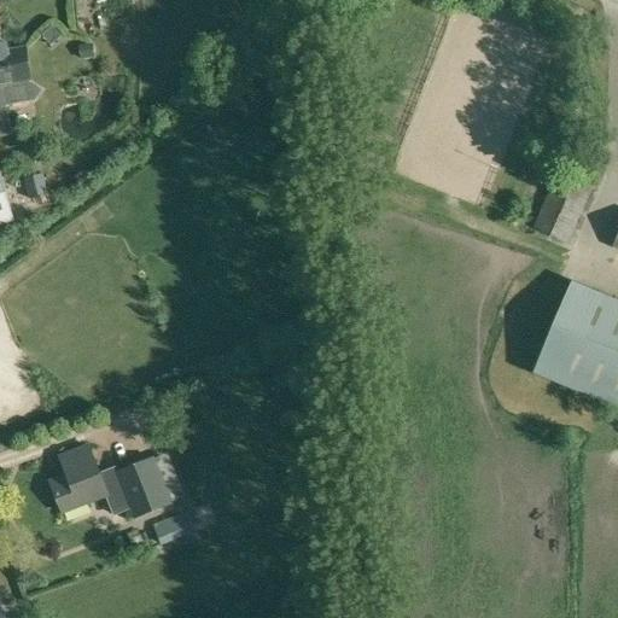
[(7,52),(6,42),(0,44),(0,135),(11,133),(3,108),(31,100),(40,91),(30,83),(24,48),(7,52)]
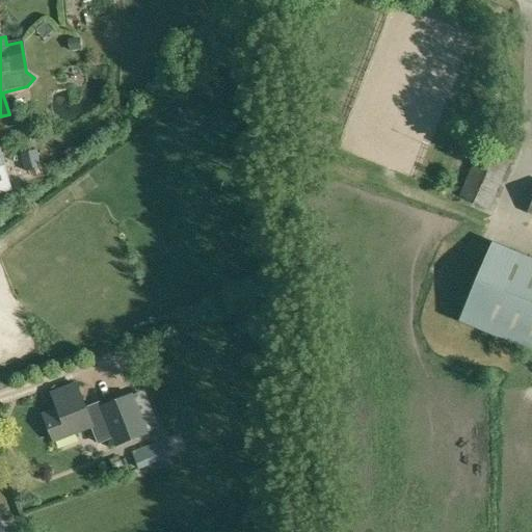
[(43,139),(48,156),(59,152),(53,135),(43,139)]
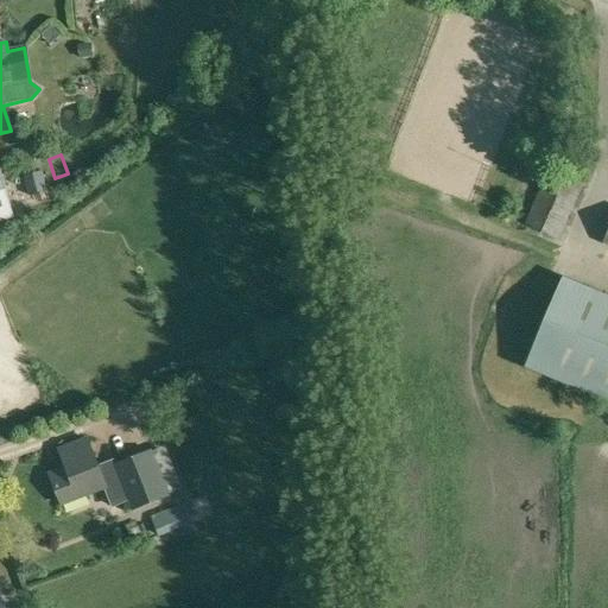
[(0,221),(13,217),(4,178),(0,165),(0,221)]
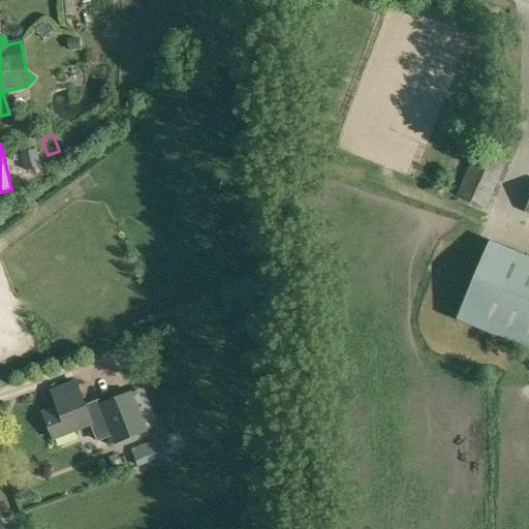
[(458,193),(487,208),(507,159),(478,146),(458,193)]
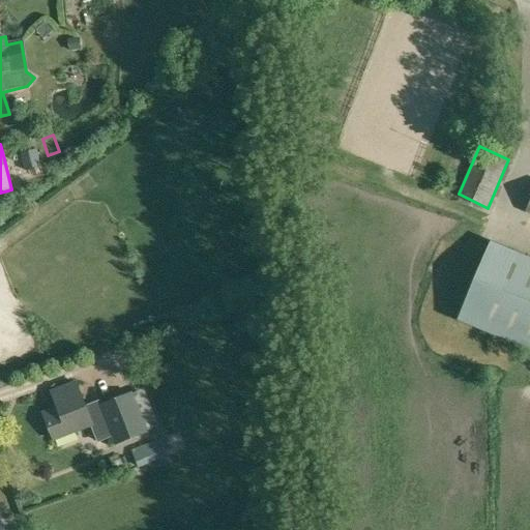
[(41,166),(36,148),(20,153),(25,171),(41,166)]
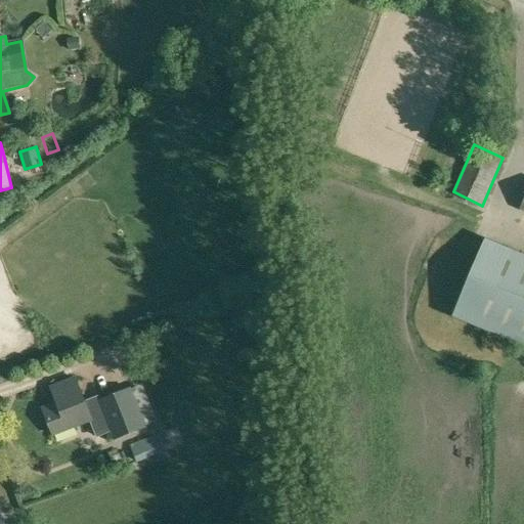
[(523,256),(485,241),(452,316),(523,347),(523,256)]
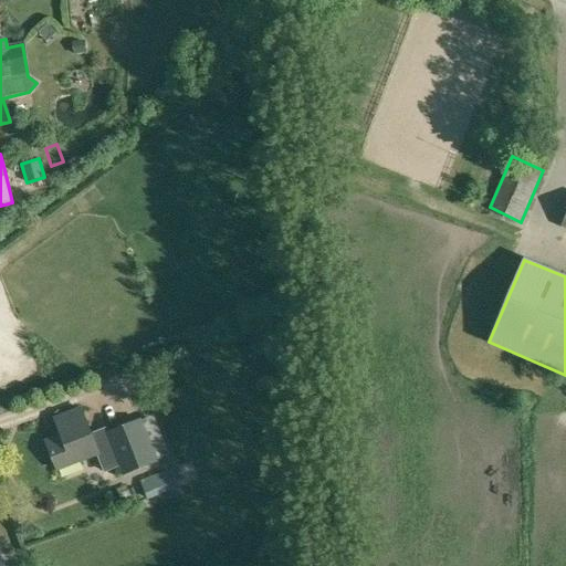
[(98,451),(93,438),(91,433),(81,407),(55,418),(62,435),(46,440),(58,470),(96,454),(100,453),(98,451)]
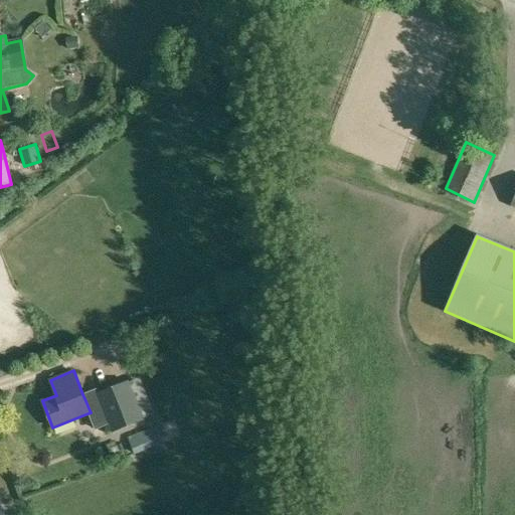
[(82,394),(84,398),(90,410),(91,412),(88,413),(95,430),(109,424),(112,433),(144,418),(129,380),(100,393),(98,388),(82,394)]
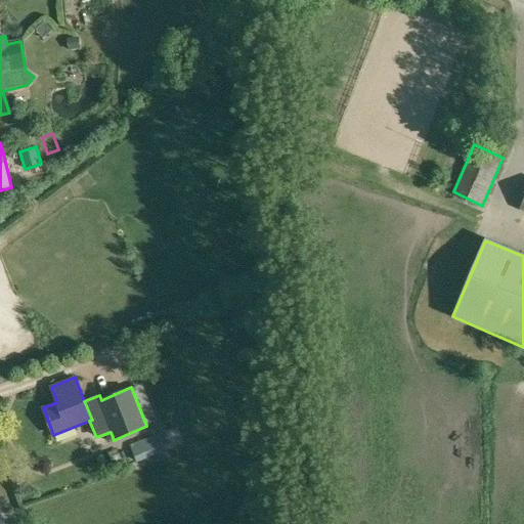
[(131,444),(137,461),(167,448),(161,433),(131,444)]
